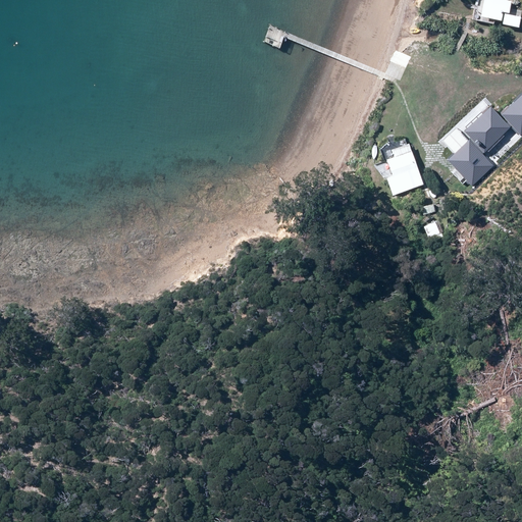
[(485,0),(482,18),(509,23),(511,14),(503,13),(505,1),(500,0),(485,0)]
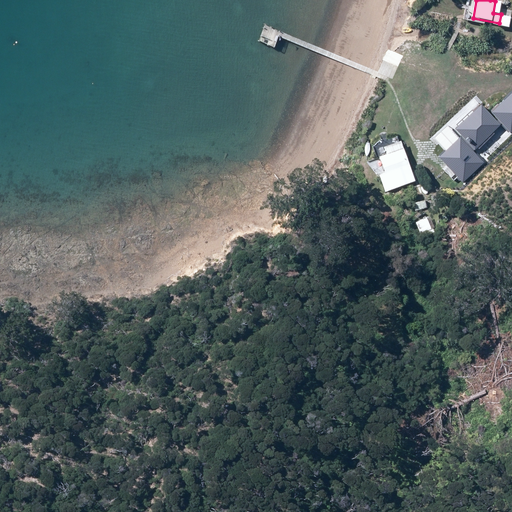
[(424,136),(430,142),(428,145),(447,166),(440,173),(450,183),(482,152),(472,142),(463,151),(443,130),(440,133),(434,126),(424,136)]
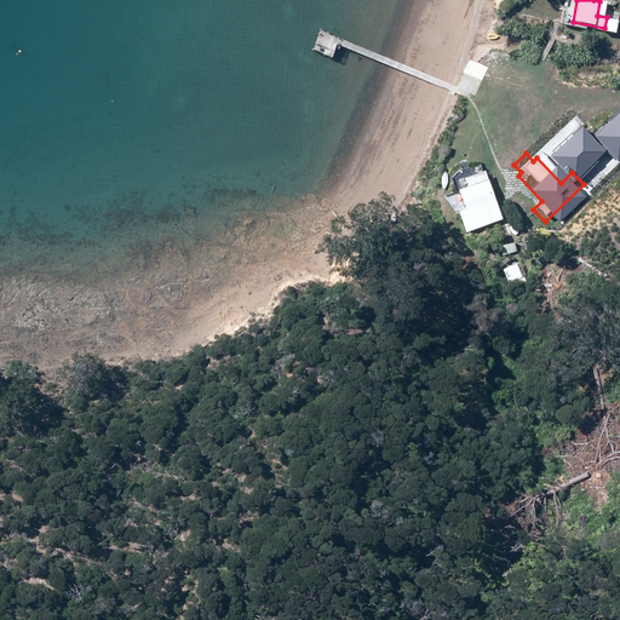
[(504,217),(486,166),(465,173),(469,184),(459,188),(466,206),(459,208),(466,230),(504,217)]
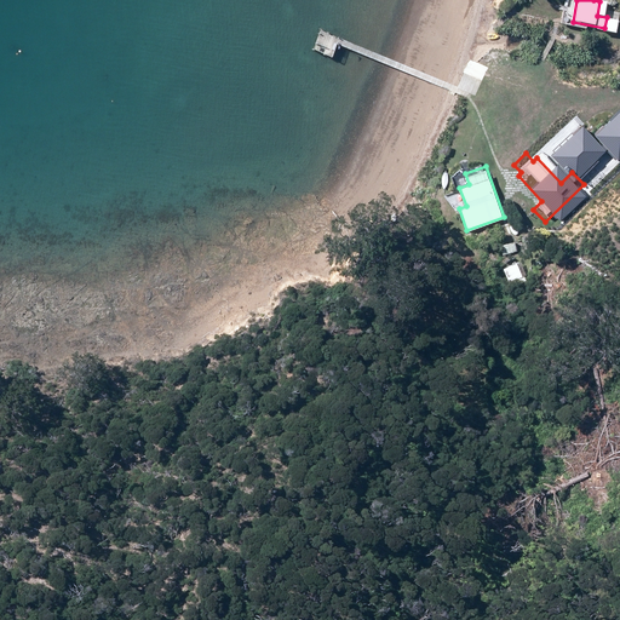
[(514,242),(500,247),(503,256),(516,252),(514,242)]
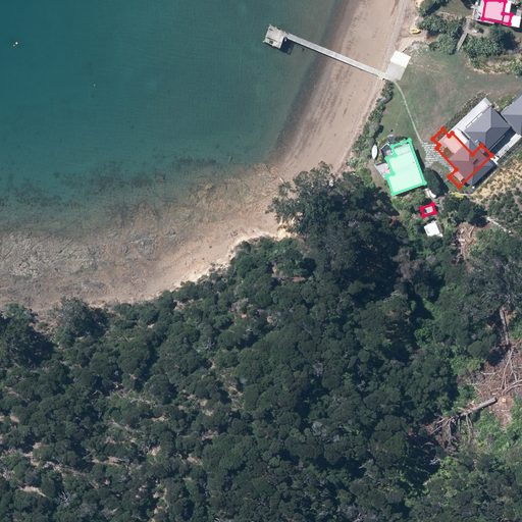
[(433,222),(423,227),(428,238),(438,233),(433,222)]
